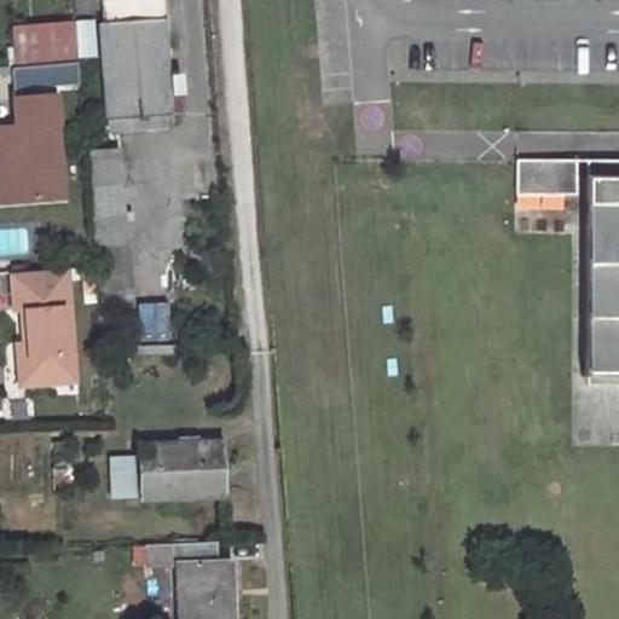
[(99,0),(102,24),(96,24),(104,122),(172,115),(162,0),(99,0)]
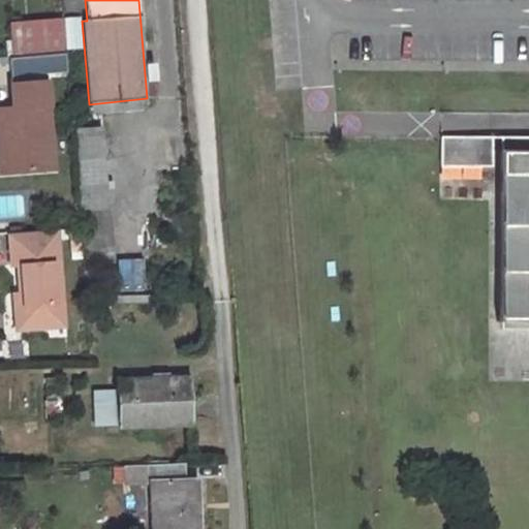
[(63,20),(34,22),(38,55),(65,53),(63,20)]
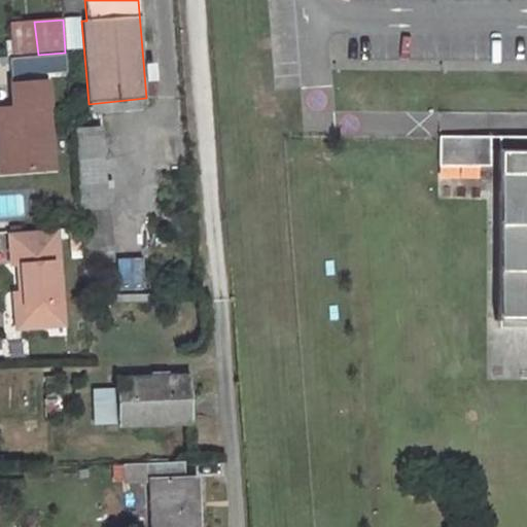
[(34,22),(9,25),(12,57),(38,55),(34,22)]
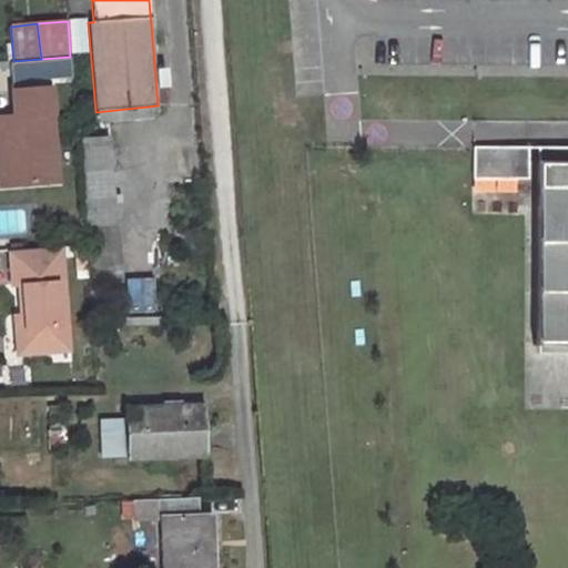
[(50,87),(11,89),(13,114),(0,115),(0,142),(7,142),(10,183),(57,181),(50,87)]
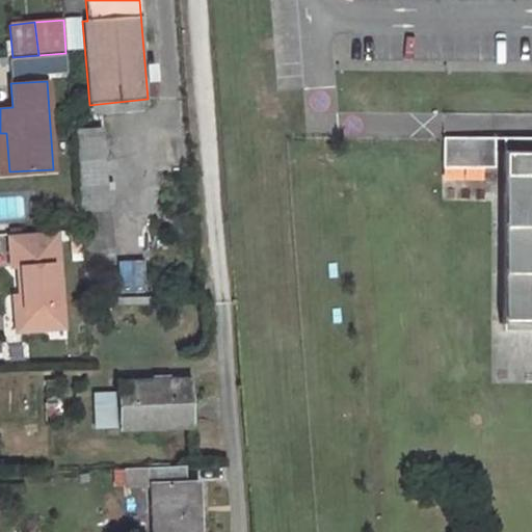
[(101,128),(75,129),(80,187),(106,185),(101,128)]
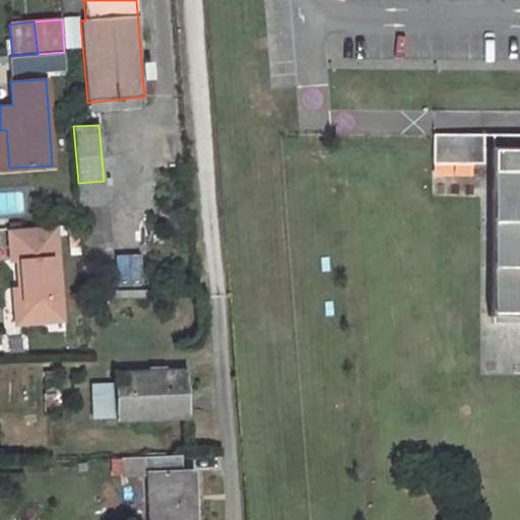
[(0,130),(0,169),(9,168),(6,130),(0,130)]
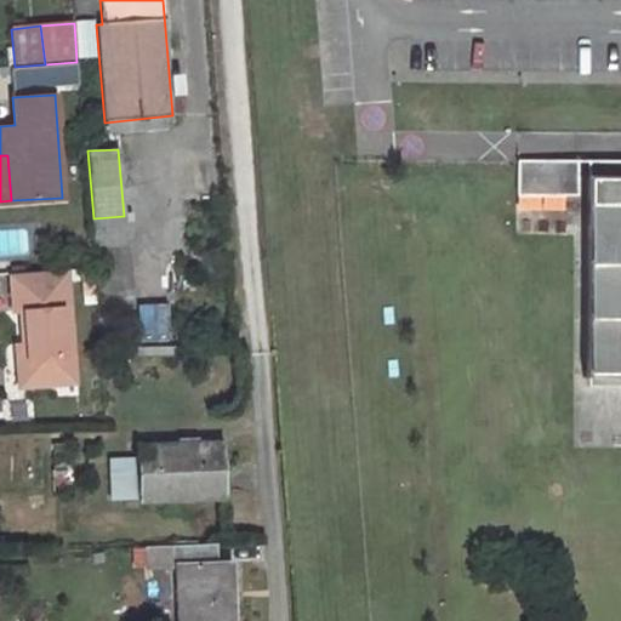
[(517,167),(517,193),(551,193),(576,193),(576,167),(517,167)]
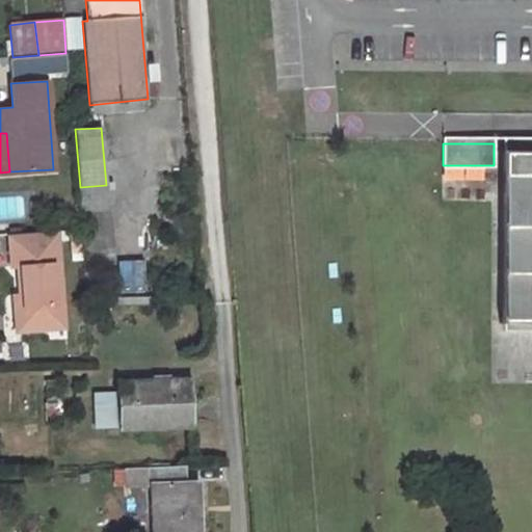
[(531,143),(504,144),(504,158),(503,330),(531,329),(531,143)]
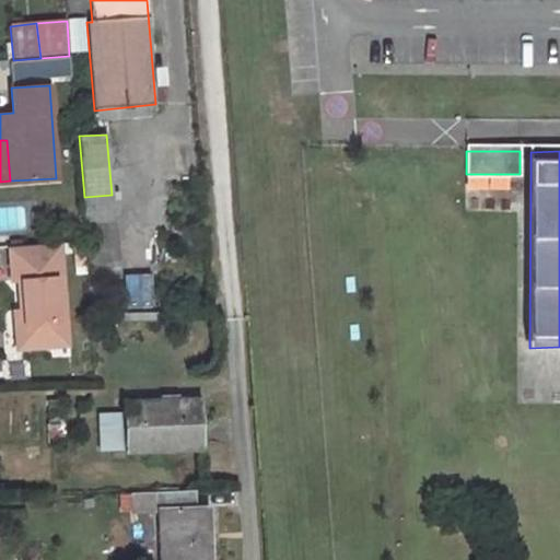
[(497,183),(497,174),(466,174),(466,183),(497,183)]
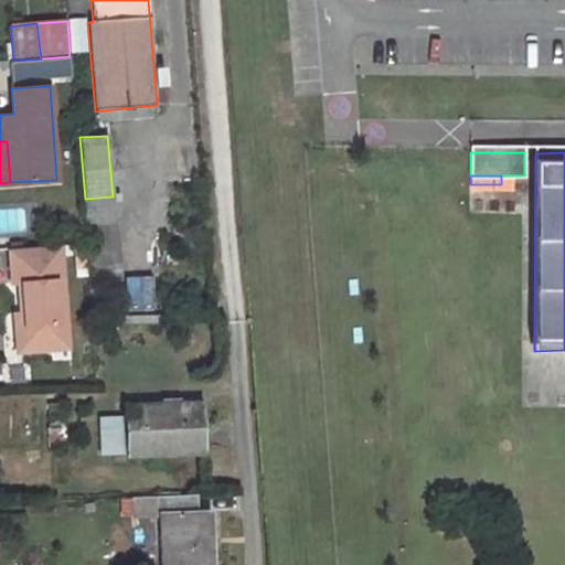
[(113,196),(85,199),(92,270),(119,269),(113,196)]
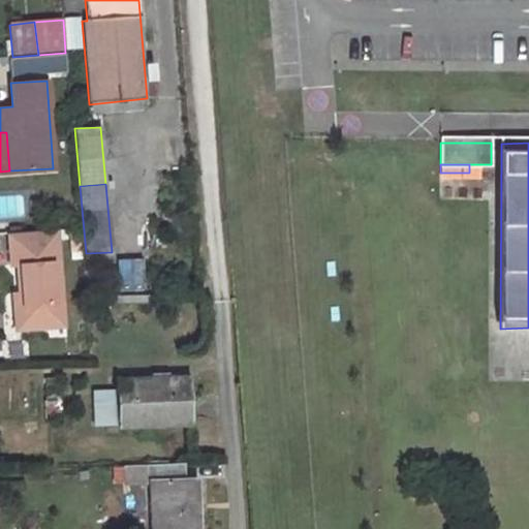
[(0,217),(24,218),(24,196),(0,196),(0,217)]
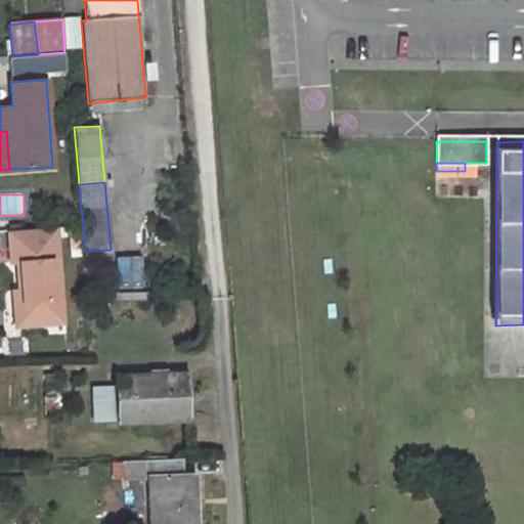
[(53,226),(7,229),(9,261),(15,261),(18,295),(19,324),(60,321),(53,226)]
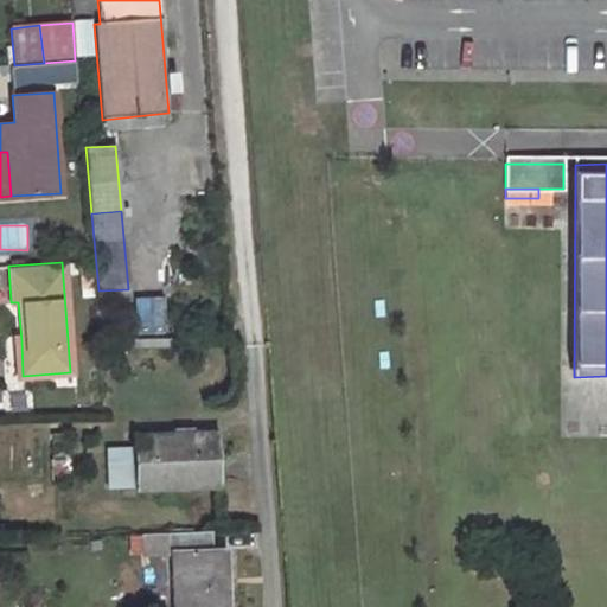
[(133,298),(135,343),(167,342),(165,295),(133,298)]
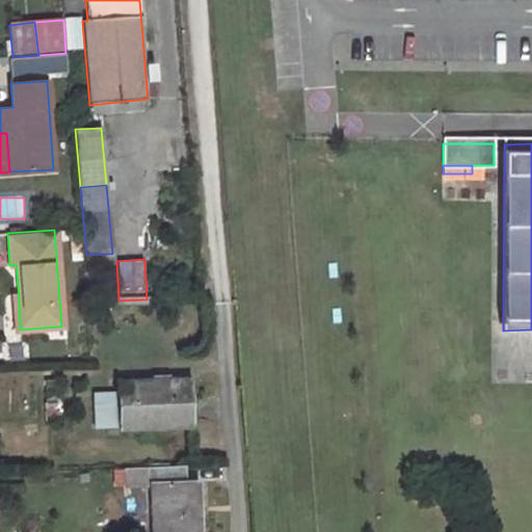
[(99,280),(88,280),(89,299),(100,298),(99,280)]
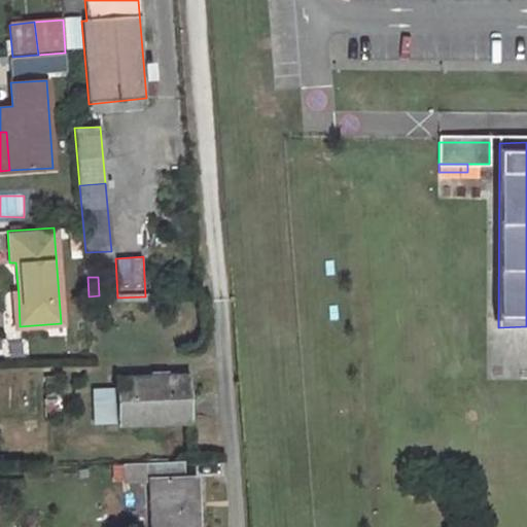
[(11,297),(13,326),(20,326),(19,296),(11,297)]
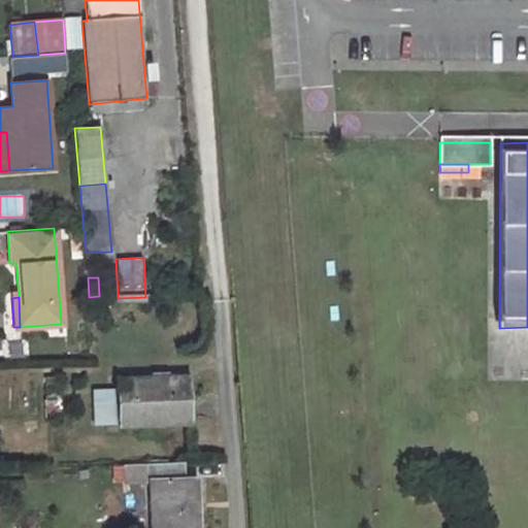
[(188,380),(118,383),(120,426),(190,423),(188,380)]
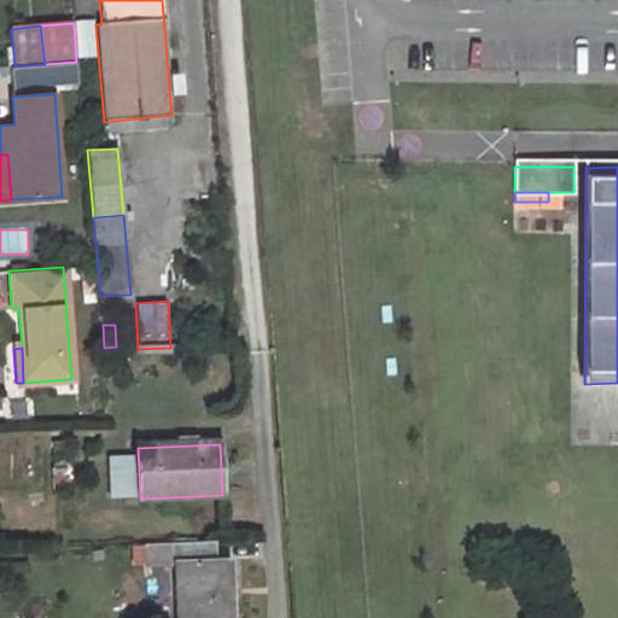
[(109,454),(108,499),(135,499),(135,455),(109,454)]
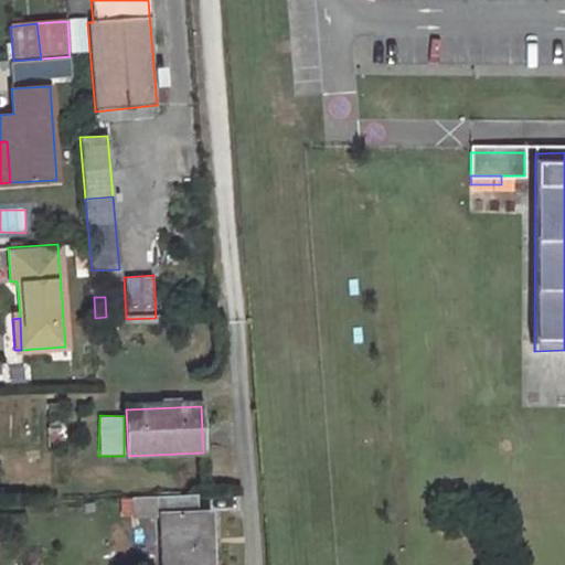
[(195,496),(131,498),(132,515),(132,518),(161,516),(163,564),(209,564),(206,514),(195,514),(195,496)]
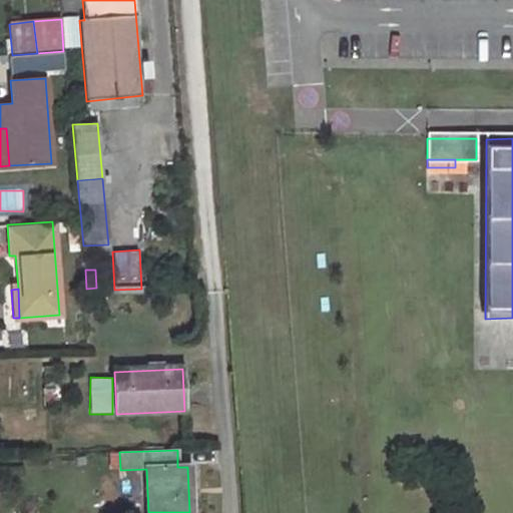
[(119,452),(111,453),(112,469),(120,468),(119,452)]
